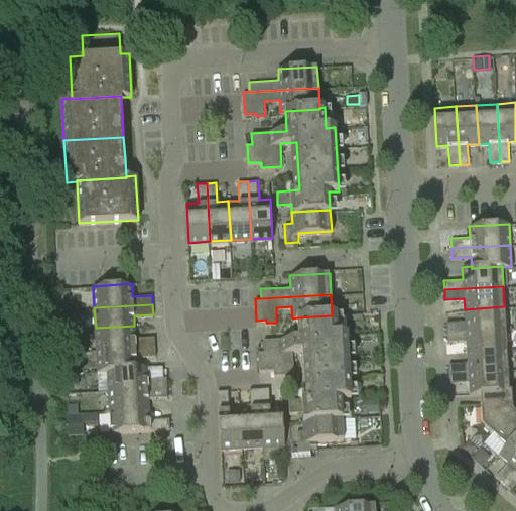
[(446,331),(505,328),(504,306),(465,309),(465,321),(446,322),(446,331)]
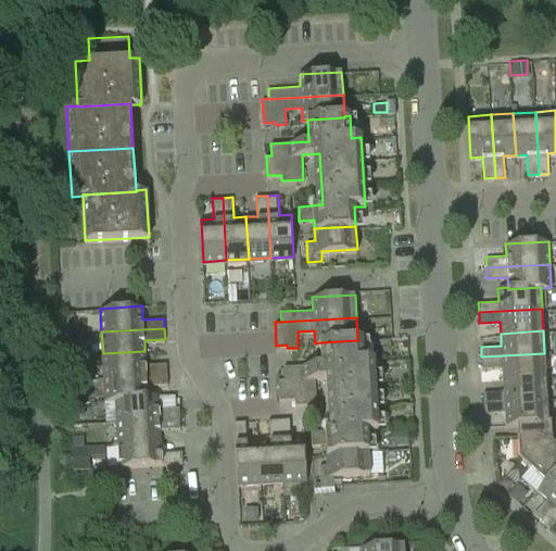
[(363,338),(357,338),(357,340),(320,342),(321,364),(283,366),(285,379),(278,379),(279,399),(294,398),(294,404),(316,403),(315,378),(332,377),(335,429),(311,430),(312,445),(326,443),(326,452),(369,450),(368,429),(378,428),(375,360),(364,361),(363,338)]
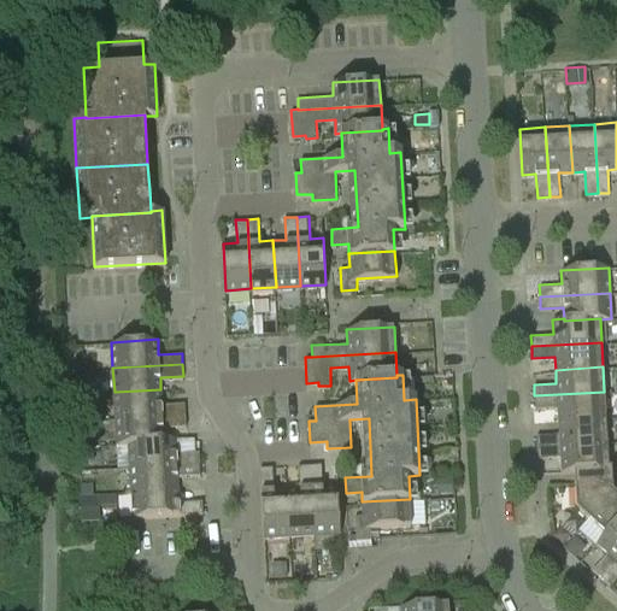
[(80,393),(80,382),(66,383),(66,394),(80,393)]
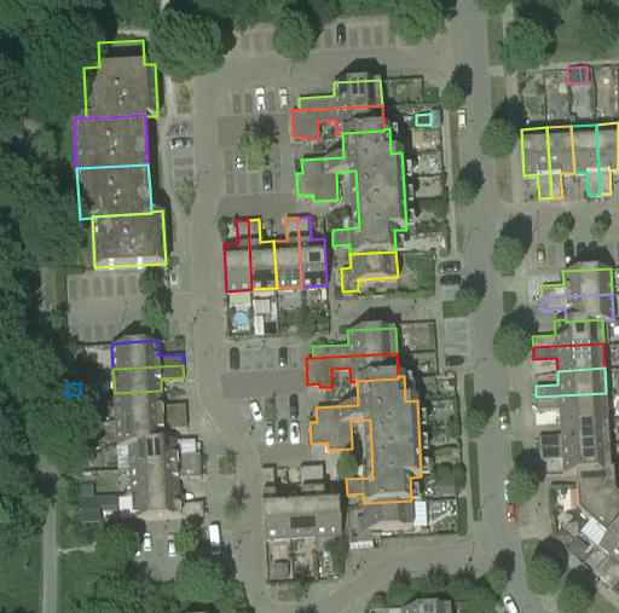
[(185,414),(185,404),(162,405),(161,391),(115,393),(116,418),(185,414)]
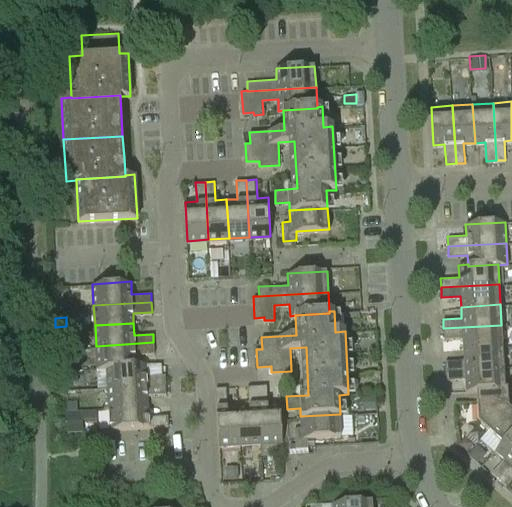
[(502,345),(501,325),(443,328),(444,338),(463,337),(463,348),(502,345)]
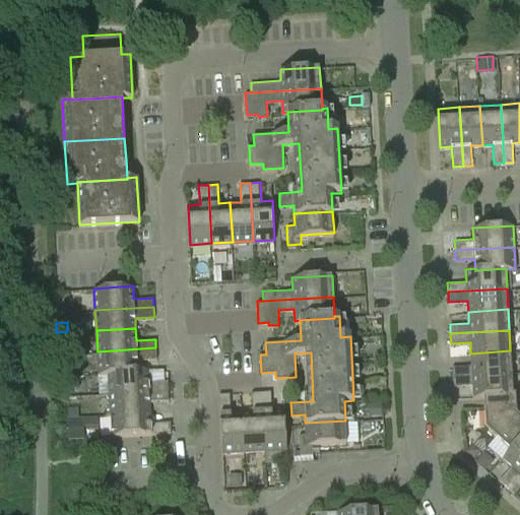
[(56,344),(57,352),(65,351),(65,343),(56,344)]
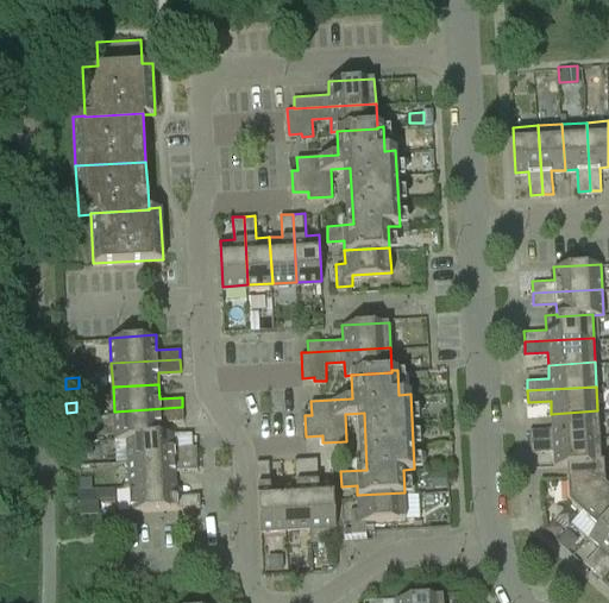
[(183,419),(182,407),(114,412),(115,437),(127,435),(127,434),(161,431),(161,421),(183,420),(183,419)]
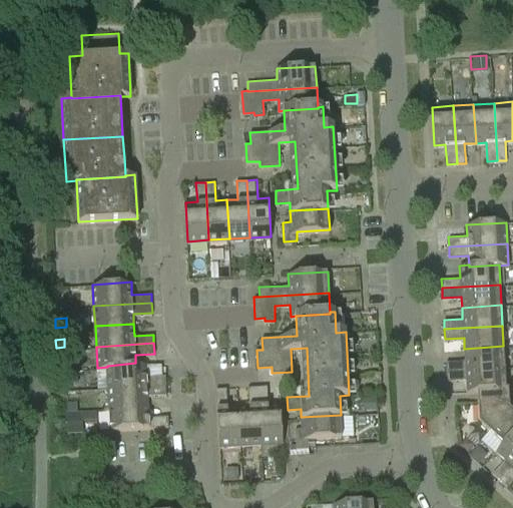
[(447,371),(505,367),(503,346),(464,349),(465,360),(446,361),(447,371)]
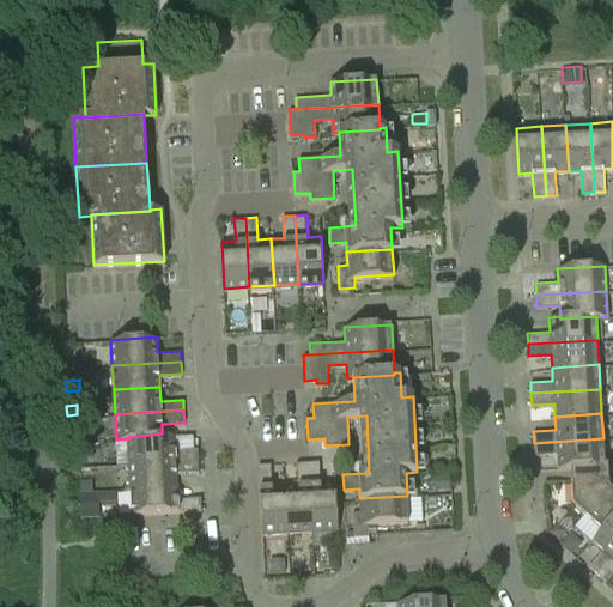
[(129,462),(198,459),(198,448),(175,449),(174,435),(162,435),(162,433),(128,437),(128,438),(129,462)]
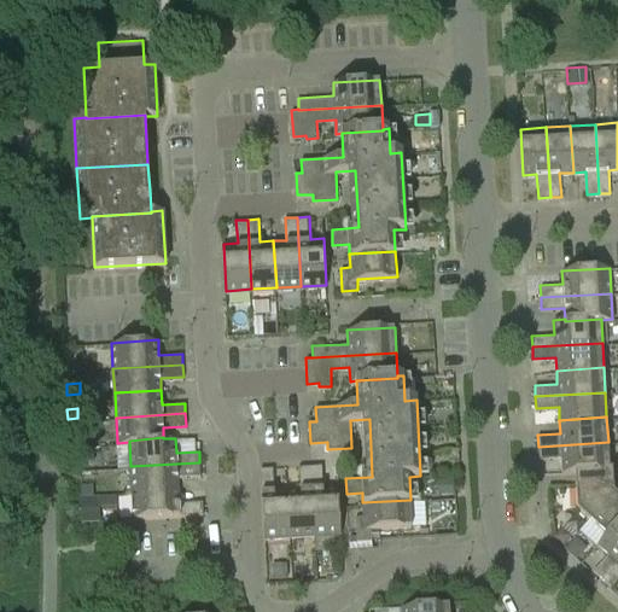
[(610,465),(608,442),(538,447),(540,458),(561,456),(563,471),(612,467),(612,465),(610,465)]
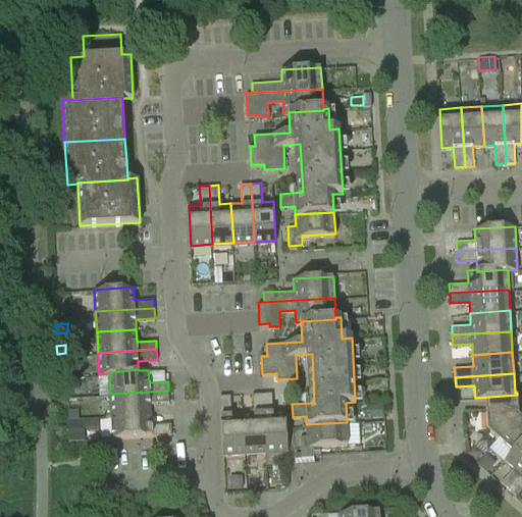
[(169,400),(168,391),(110,394),(111,414),(151,412),(150,401),(169,400)]
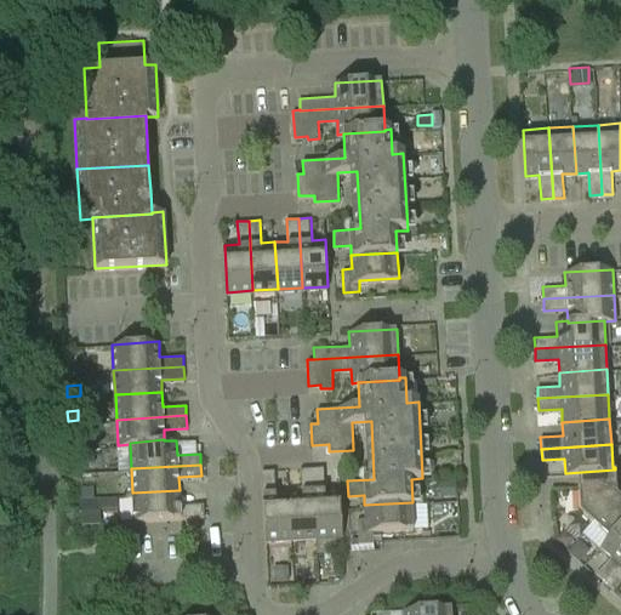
[(292,539),(317,537),(313,467),(300,468),(301,491),(289,491),(292,539)]
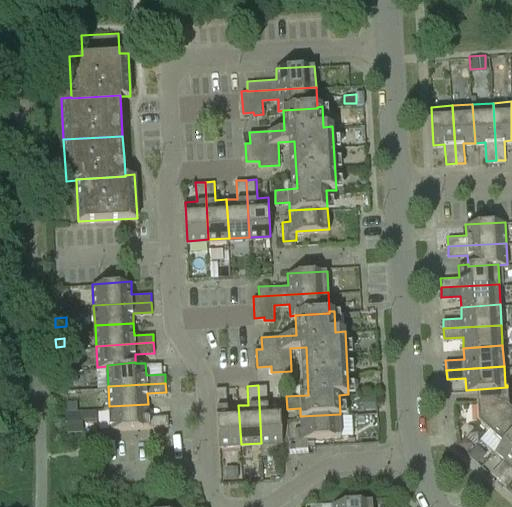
[(266,385),(258,385),(261,443),(282,441),(280,403),(267,404),(266,385)]
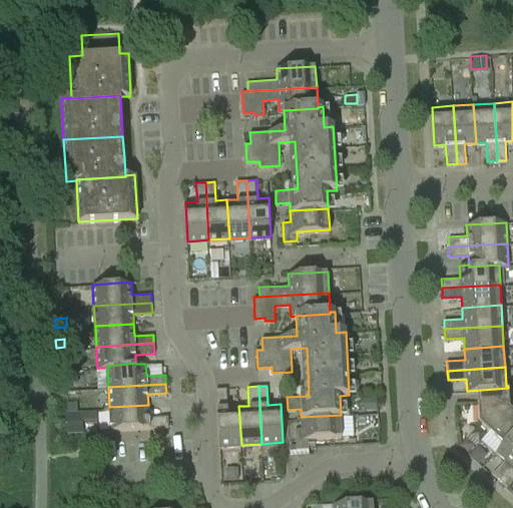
[(219,446),(241,445),(238,406),(227,407),(226,388),(216,389),(219,446)]
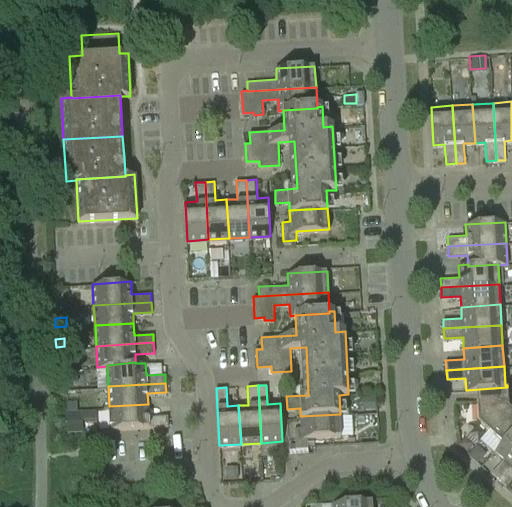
[(507,387),(476,389),(477,400),(478,421),(502,442),(503,443),(511,432),(511,409),(508,406),(508,398),(507,387)]
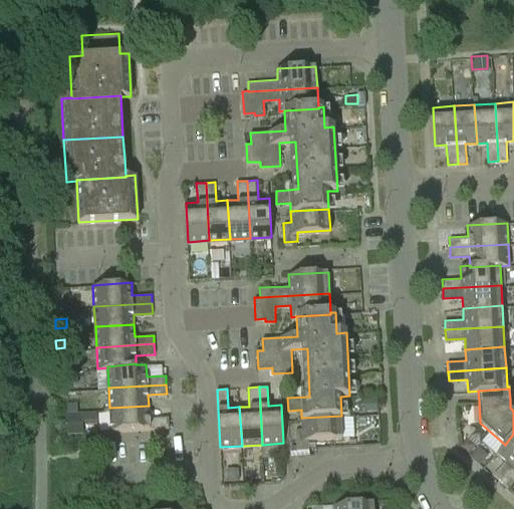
[(364,409),(377,408),(376,396),(363,397),(364,409)]
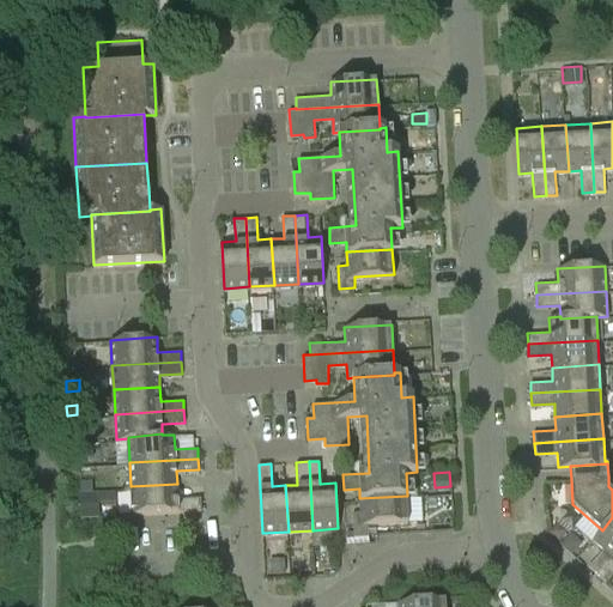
[(91,479),(79,479),(79,489),(91,489),(91,479)]
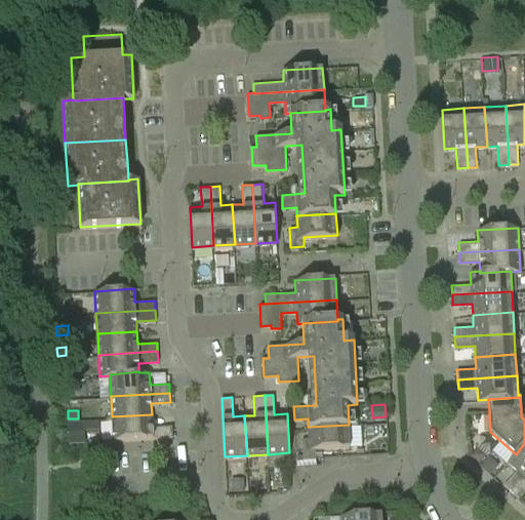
[(172,435),(171,425),(152,426),(152,414),(112,416),(113,439),(172,435)]
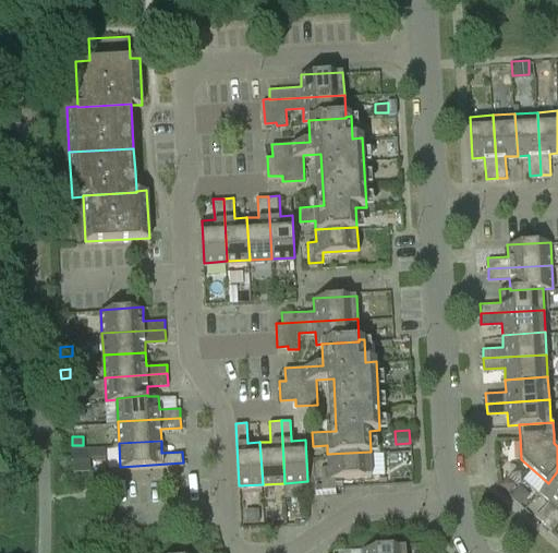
[(87,445),(75,446),(71,446),(73,469),(89,468),(88,456),(106,456),(105,444),(87,445)]
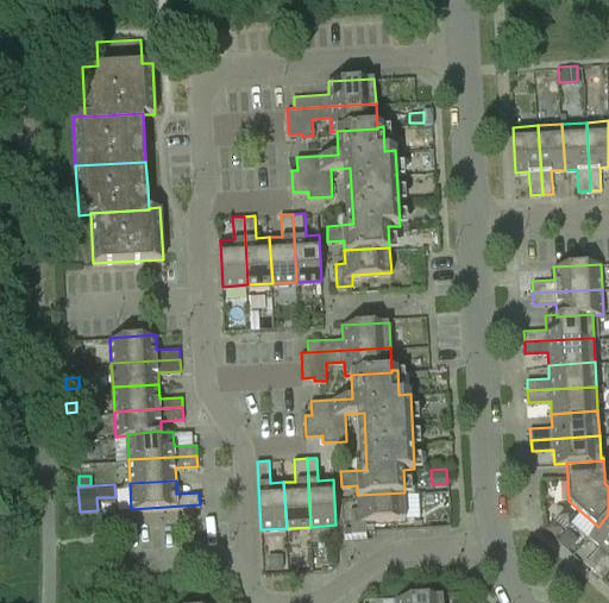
[(406,517),(405,492),(357,495),(358,508),(350,508),(351,532),(366,532),(365,520),(406,517)]
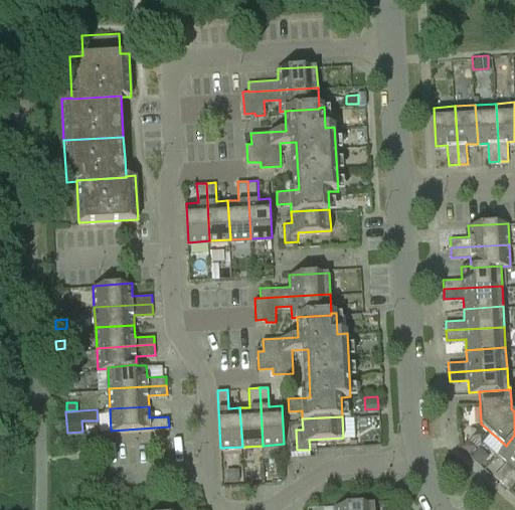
[(502,480),(514,466),(514,435),(506,446),(505,445),(498,452),(507,460),(495,474),(502,480)]
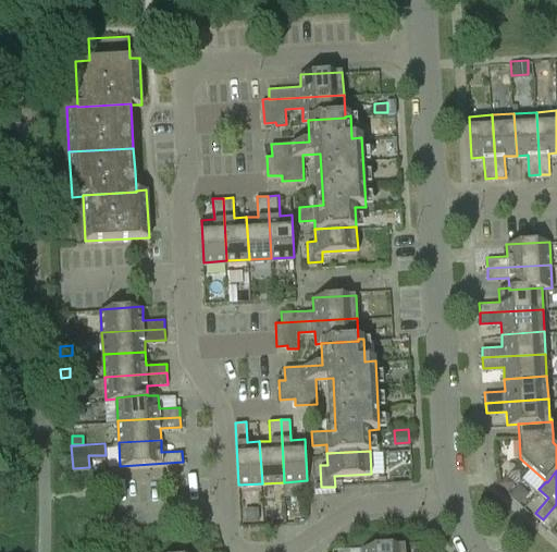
[(514,480),(505,474),(498,481),(507,489),(514,480)]
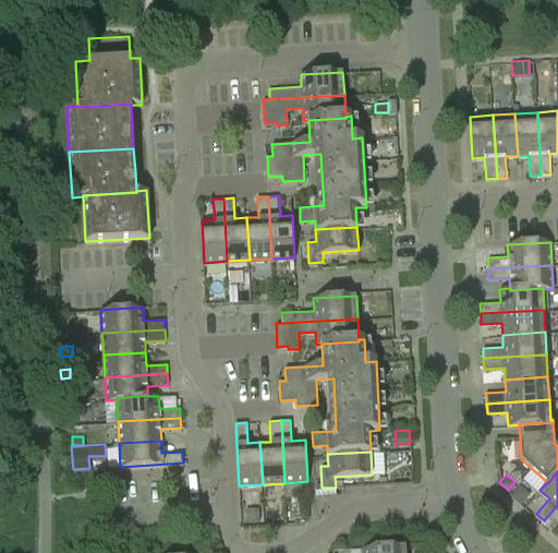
[(520,500),(529,490),(519,481),(509,491),(520,500)]
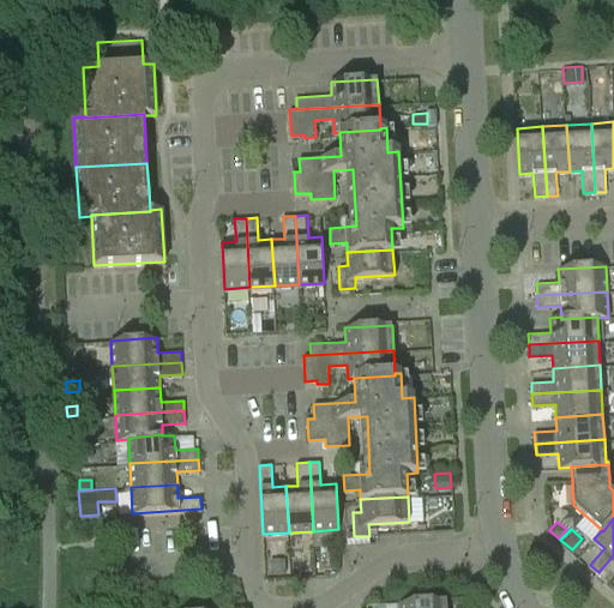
[(613,555),(599,572),(607,579),(613,571),(613,555)]
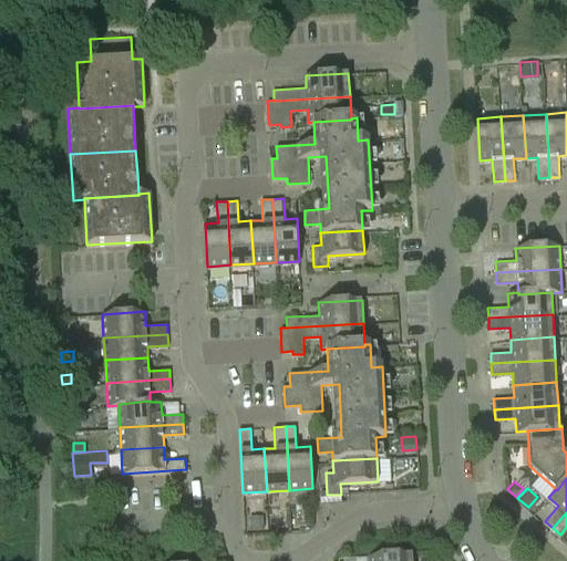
[(264,526),(263,513),(250,513),(250,527),(264,526)]
